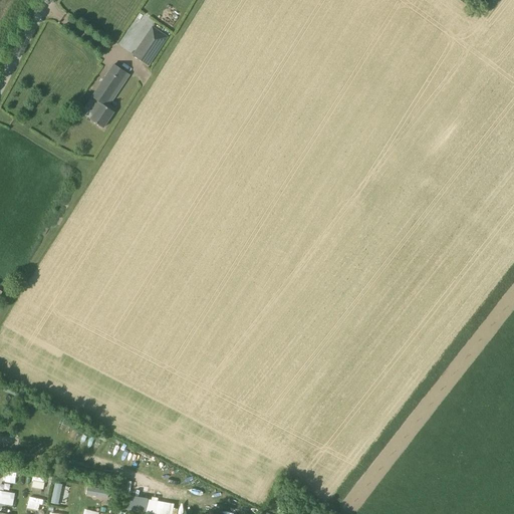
[(149,66),(168,37),(153,27),(134,55),(149,66)]
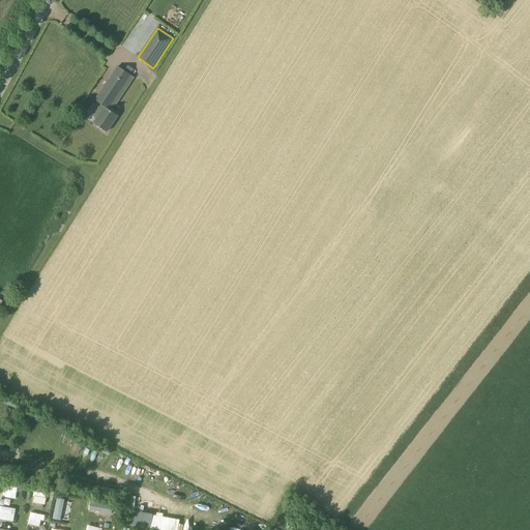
[(131,76),(118,66),(95,100),(105,107),(93,123),(107,133),(118,116),(109,110),(131,76)]
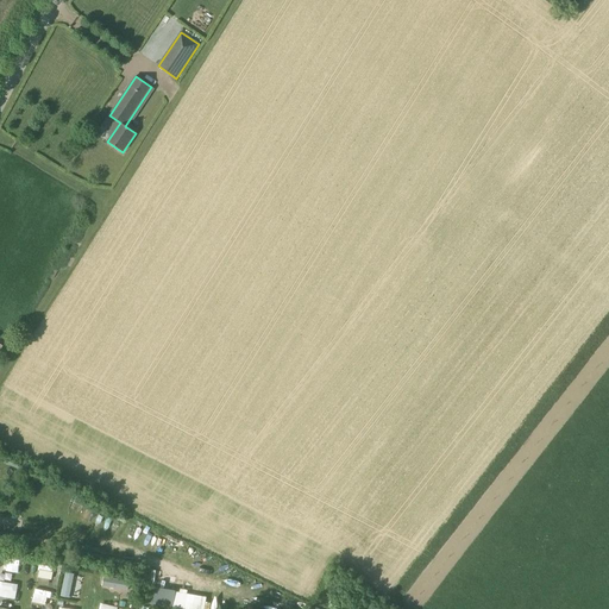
[(0,515),(0,526),(19,528),(20,518),(0,515)]
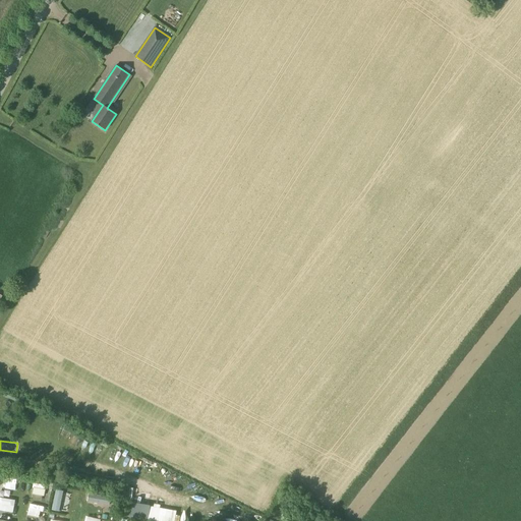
[(16,490),(18,479),(4,476),(1,487),(16,490)]
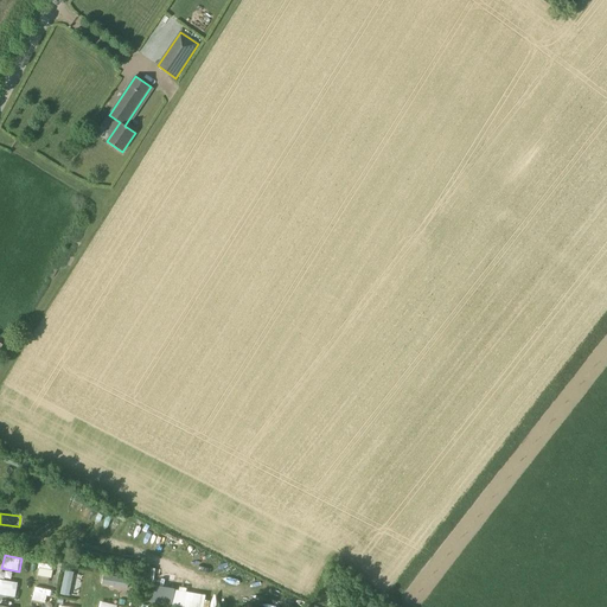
[(38,575),(52,576),(55,564),(39,562),(38,575)]
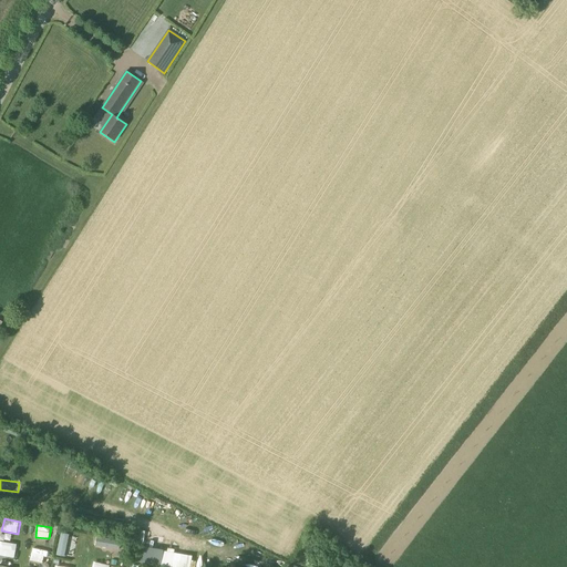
[(64,556),(70,534),(61,532),(55,554),(64,556)]
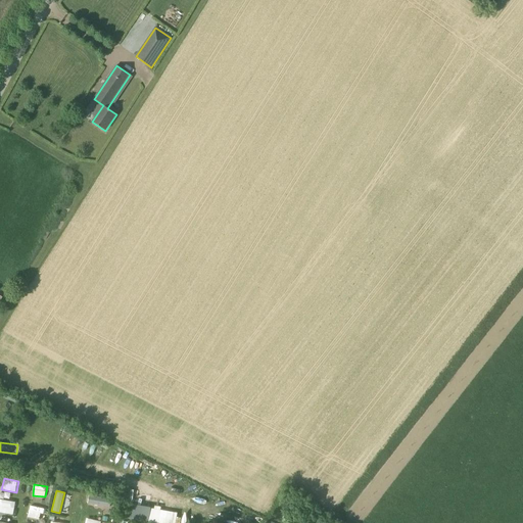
[(89,494),(88,504),(111,506),(112,496),(89,494)]
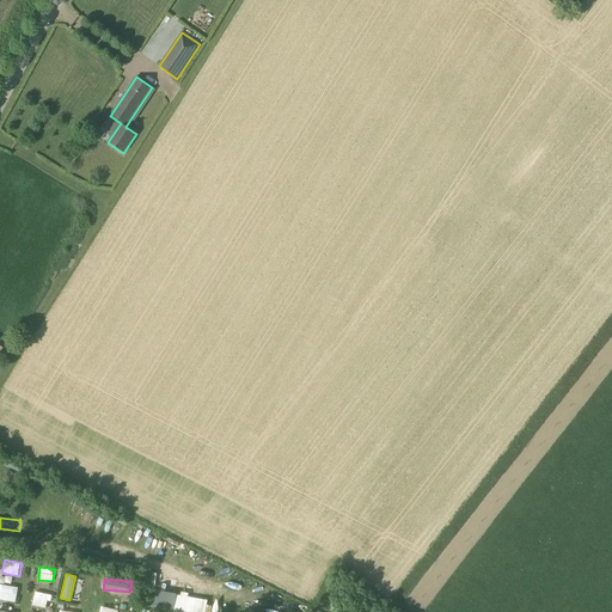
[(0,582),(0,598),(16,603),(19,587),(0,582)]
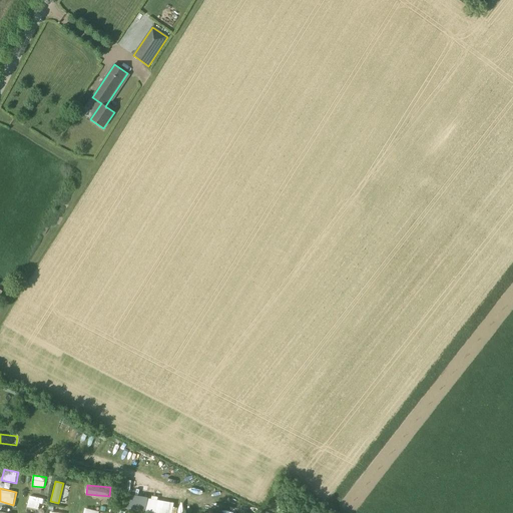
[(149,512),(170,512),(173,501),(152,497),(152,499),(130,495),(127,509),(149,512)]
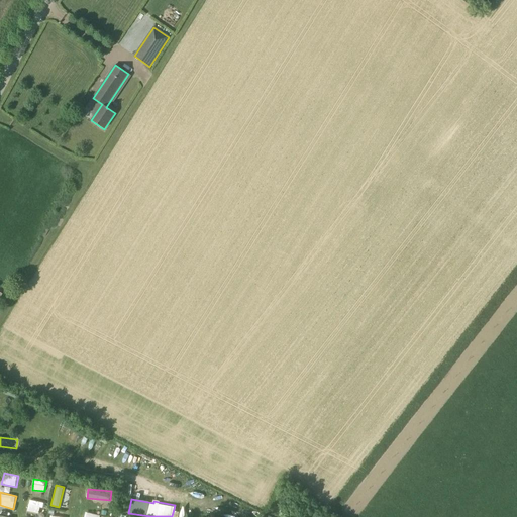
[(40,513),(42,502),(29,500),(27,511),(40,513)]
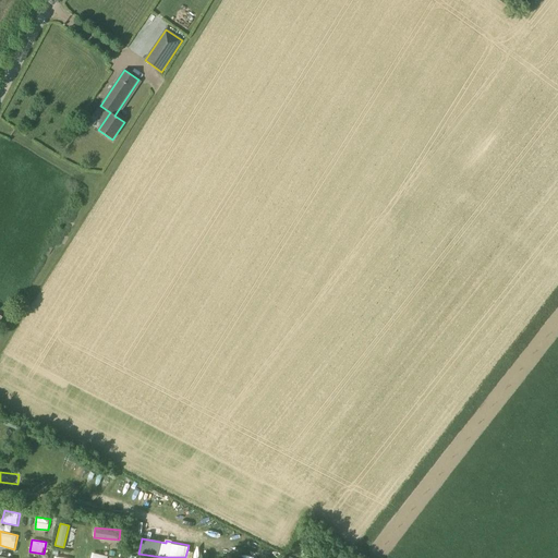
All buildings are outlined.
